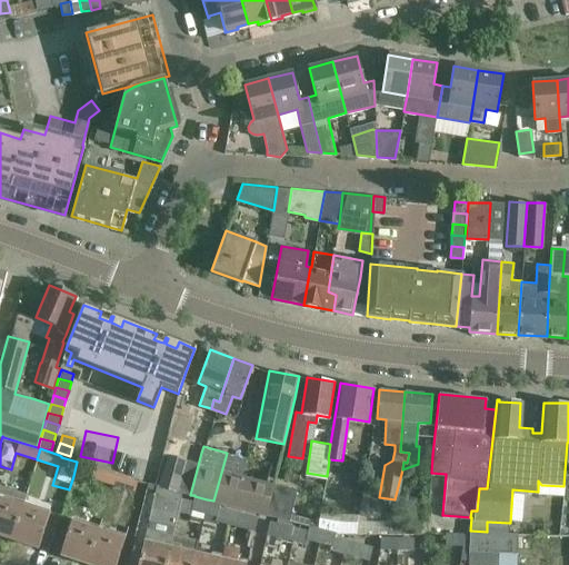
[(227,453),(213,501),(221,503),(221,502),(266,514),(273,483),(242,474),(247,457),(227,453)]
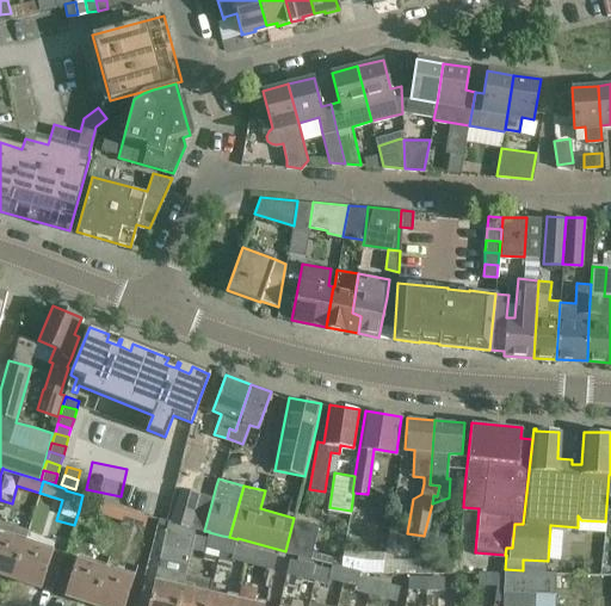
[(202,494),(178,487),(178,490),(170,521),(185,526),(191,527),(202,494)]
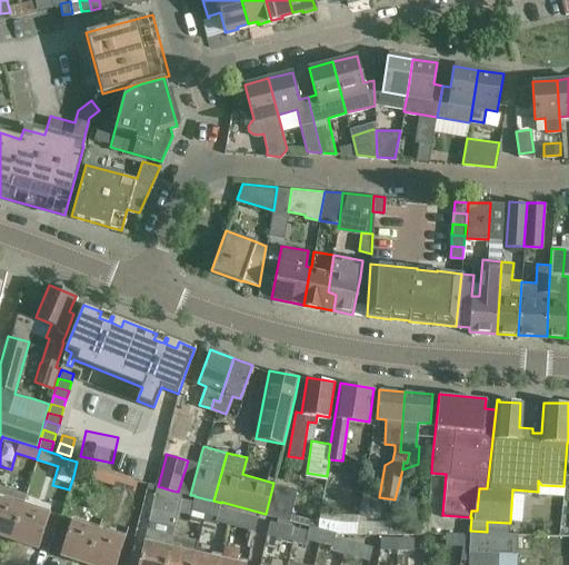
[(116,473),(103,469),(95,466),(91,476),(112,483),(116,473)]
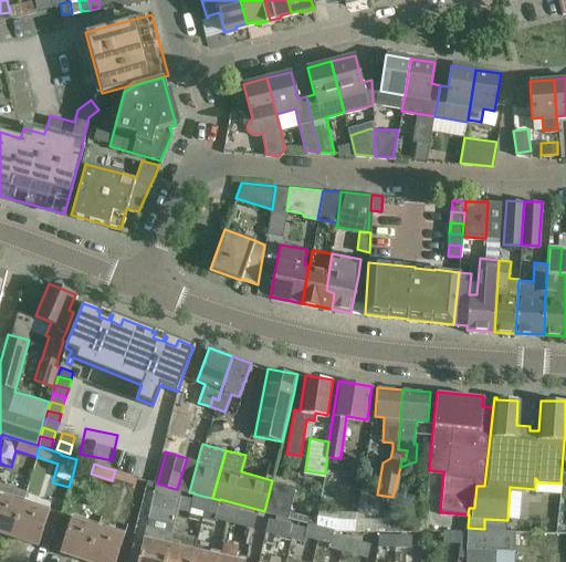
[(147,481),(115,470),(112,480),(145,489),(147,481)]
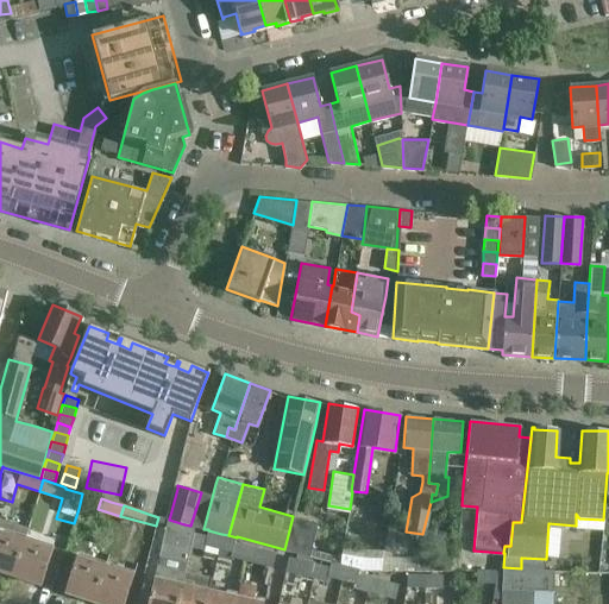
[(0,571),(12,574),(27,526),(0,516),(0,571)]
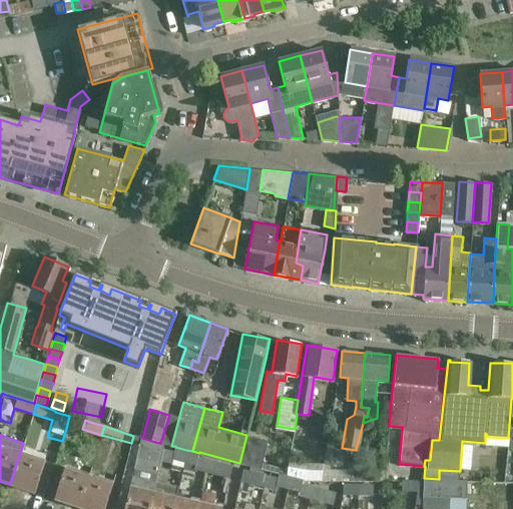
[(246,435),(239,463),(261,468),(269,441),(246,435)]
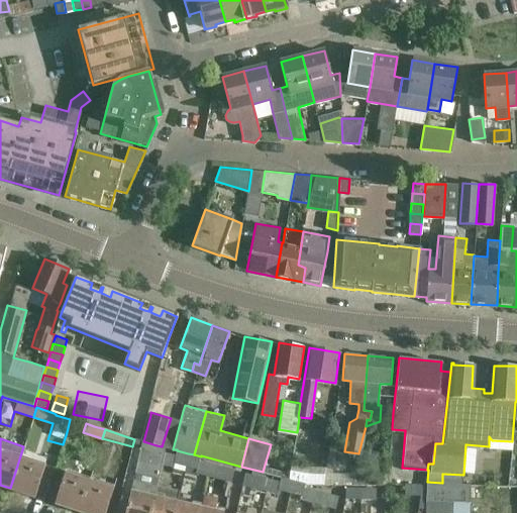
[(160,463),(162,463),(165,450),(142,444),(135,470),(157,475),(160,463)]
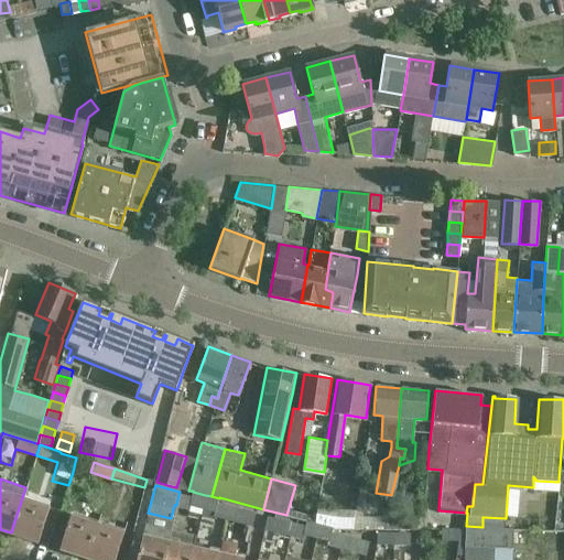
[(25,487),(11,532),(38,541),(49,508),(53,496),(25,487)]
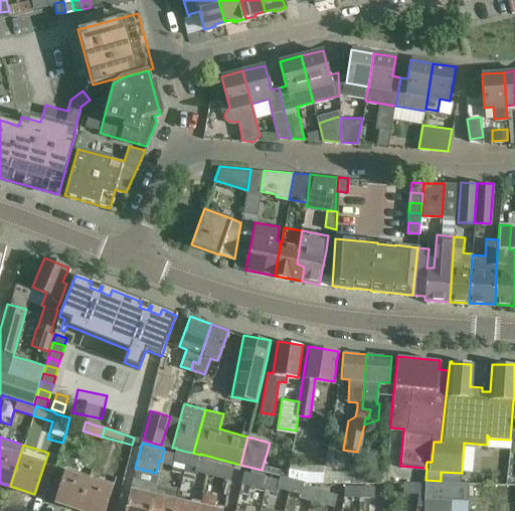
[(184,464),(187,452),(176,449),(175,452),(164,449),(161,461),(172,464),(173,462),(184,464)]
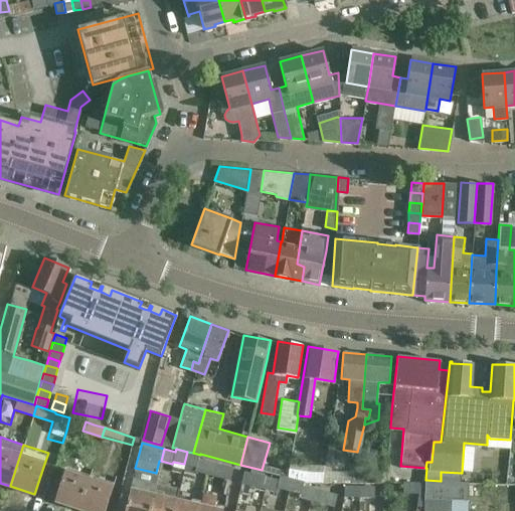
[(193,453),(187,452),(184,464),(195,467),(195,470),(206,473),(209,461),(199,458),(200,455),(193,453)]
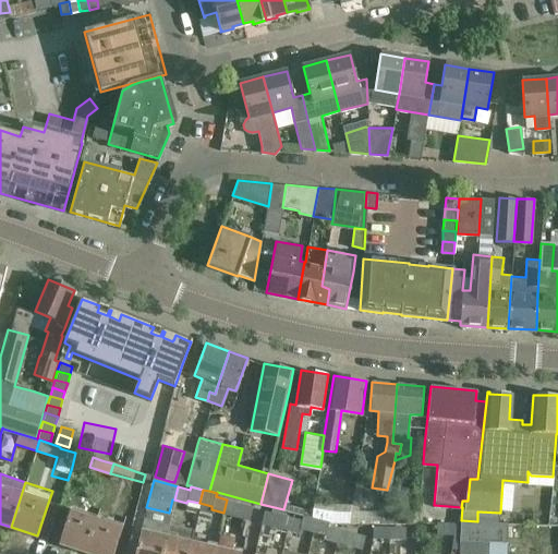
[(385,494),(373,493),(368,520),(380,521),(383,513),(385,494)]
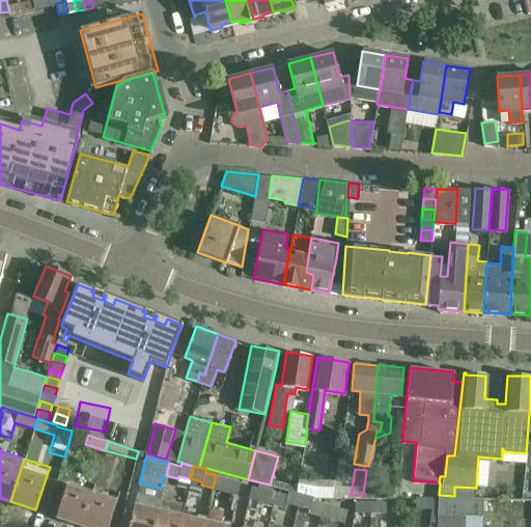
[(241,481),(216,475),(213,488),(238,495),(241,481)]
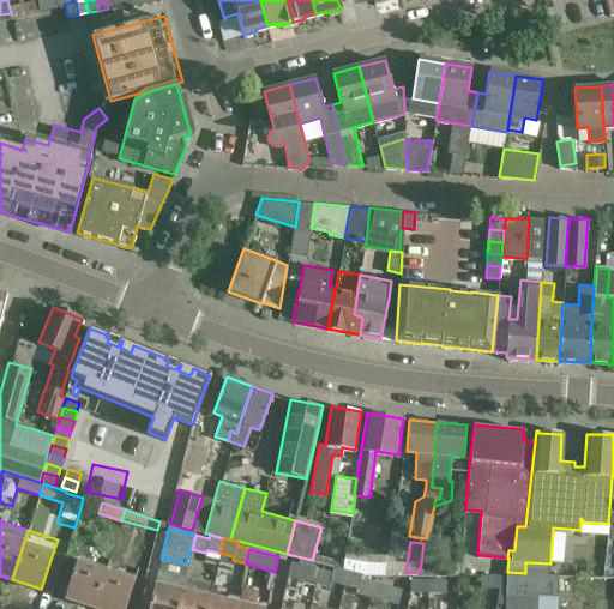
[(385,554),(345,552),(344,564),(381,573),(385,554)]
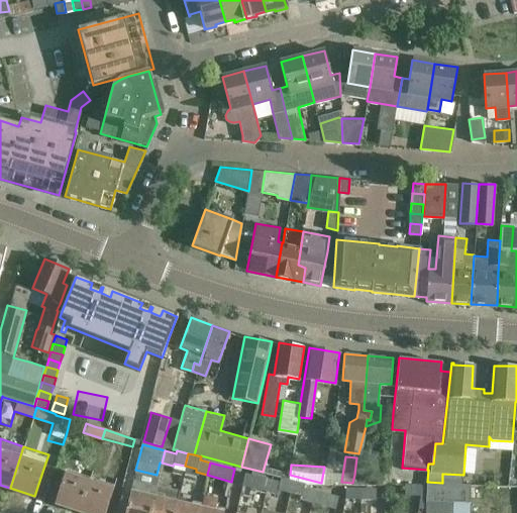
[(117,477),(93,469),(89,480),(79,510),(87,512),(105,512),(113,488),(117,477)]
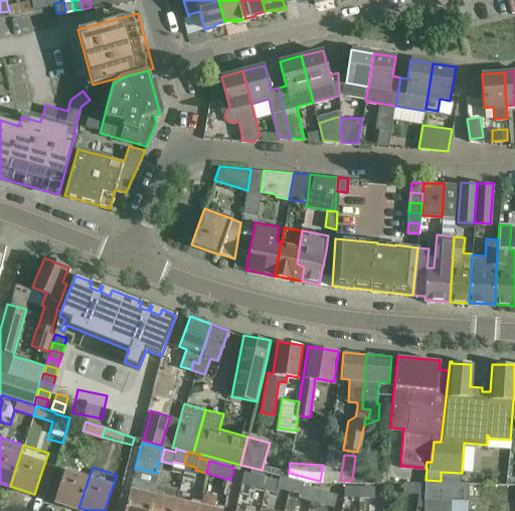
[(54,501),(78,508),(89,478),(64,470),(54,501)]
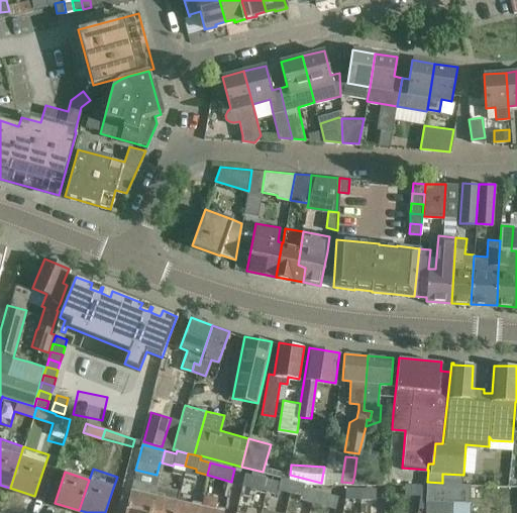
[(242,485),(266,491),(269,478),(244,472),(242,485)]
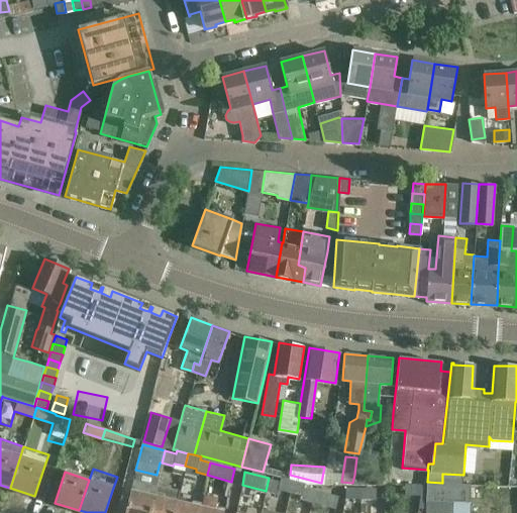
[(149,512),(157,485),(156,484),(156,482),(134,477),(125,512),(149,512)]
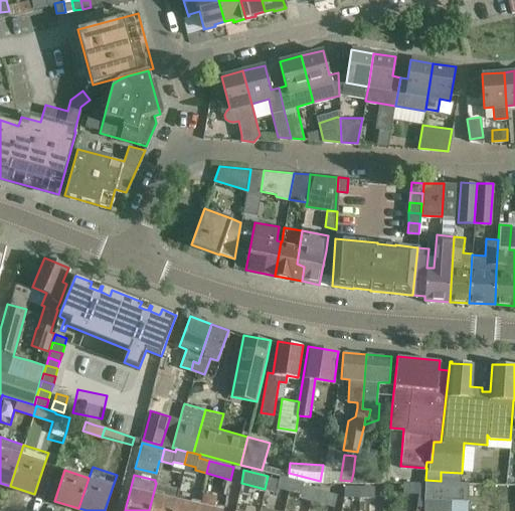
[(277,487),(288,490),(291,478),(279,475),(279,478),(268,476),(265,489),(276,491),(277,487)]
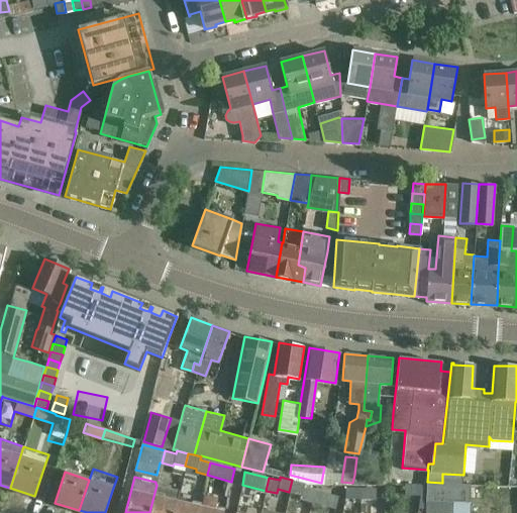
[(292,480),(289,492),(301,495),(300,499),(311,502),(314,490),(305,488),(305,484),(292,480)]
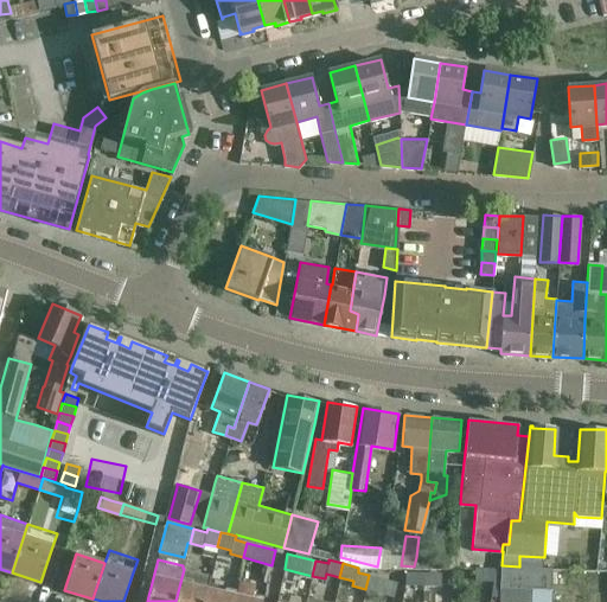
[(481,567),(477,567),(477,581),(499,581),(499,567),(481,567)]
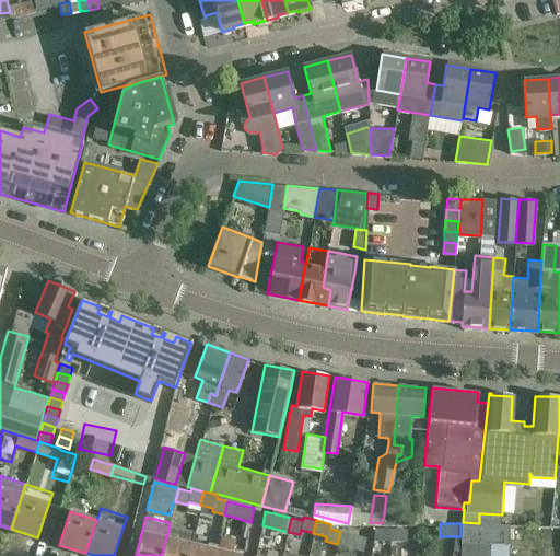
[(512,525),(509,525),(463,523),(463,543),(511,545),(512,525)]
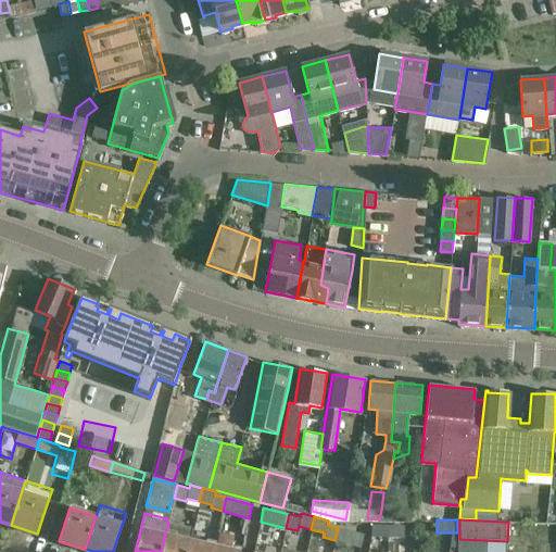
[(168,522),(161,551),(187,551),(193,527),(168,522)]
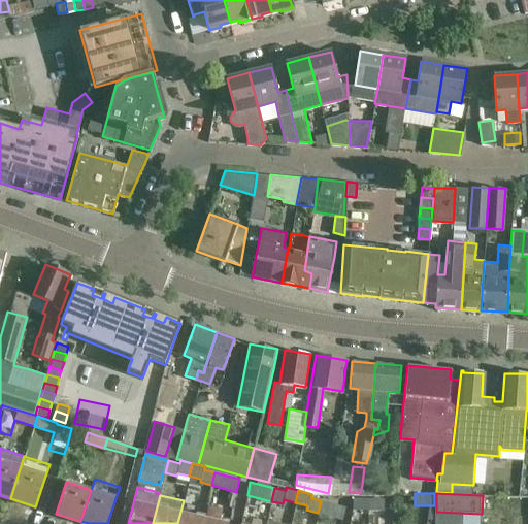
[(368,509),(368,496),(353,496),(352,509),(368,509)]
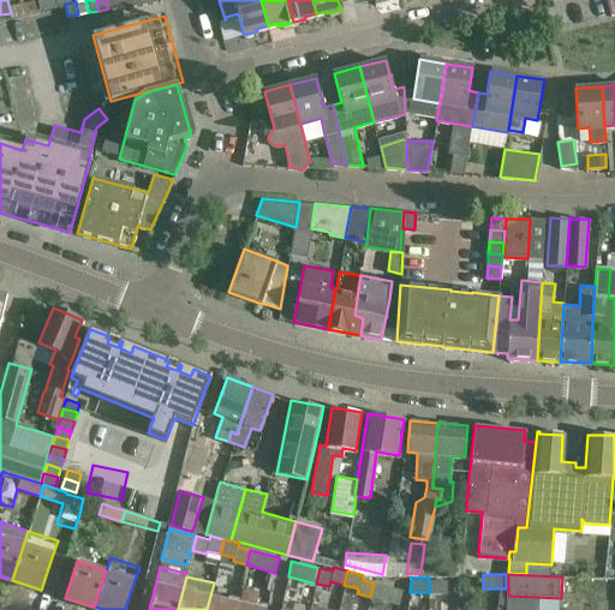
[(429,578),(429,592),(447,592),(447,578),(429,578)]
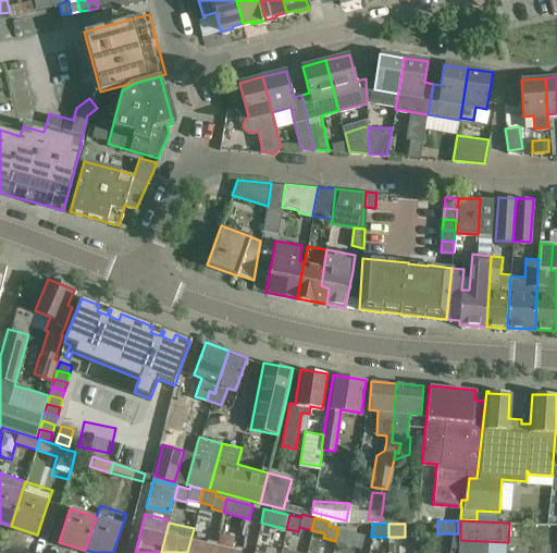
[(209,531),(194,528),(187,552),(213,552),(215,547),(206,544),(209,531)]
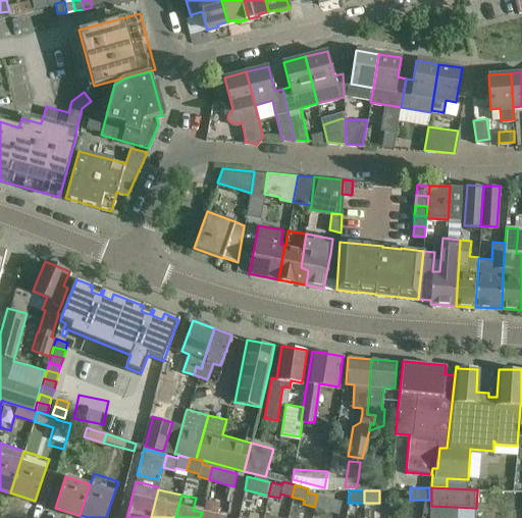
[(317,495),(314,507),(338,512),(342,500),(317,495)]
